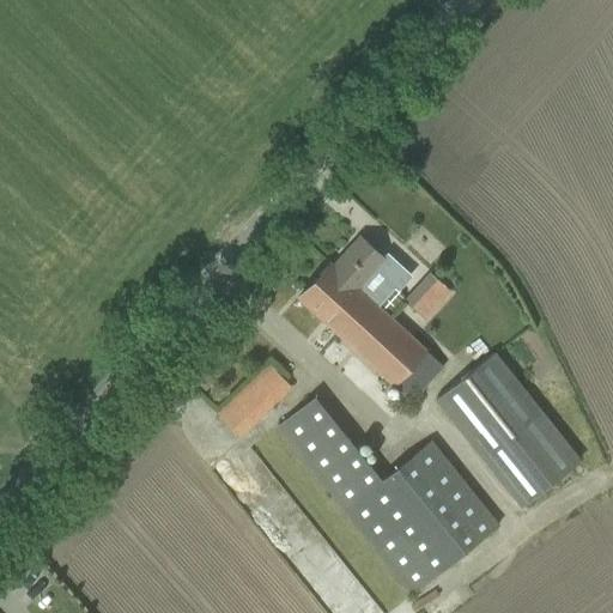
[(357,289),(384,259),(359,236),(332,265),(357,289)]
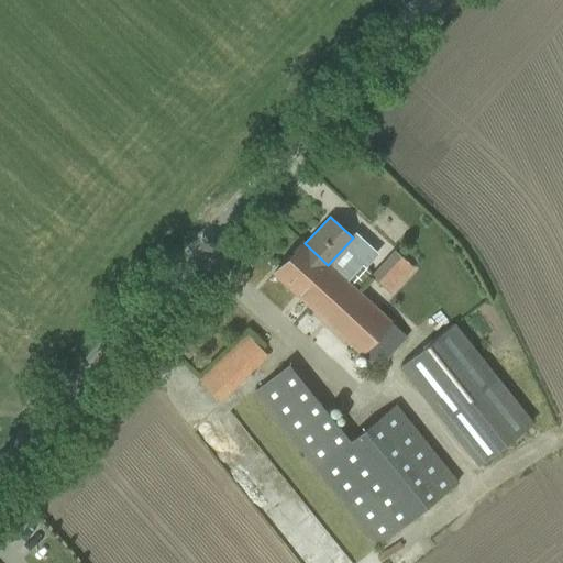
[(363,355),(392,323),(328,265),(305,243),(302,241),(274,273),(363,355)]
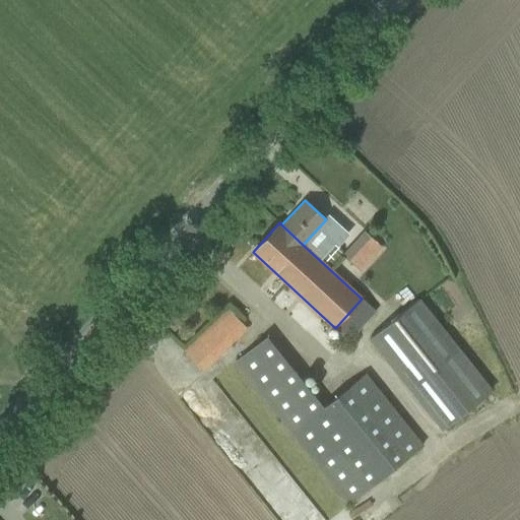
[(364,230),(341,254),(361,271),(382,247),(364,230)]
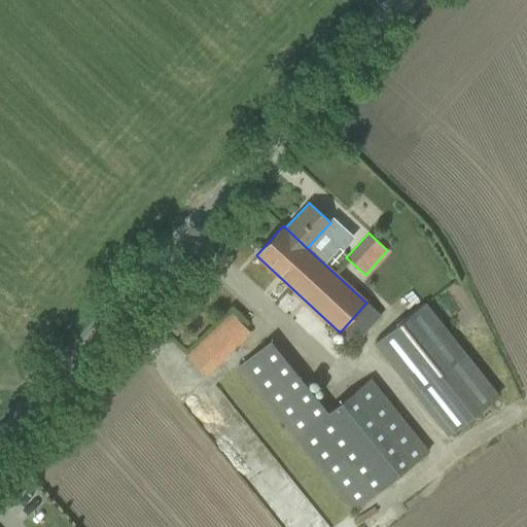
[(499,394),(425,301),(373,343),(447,435),(499,394)]
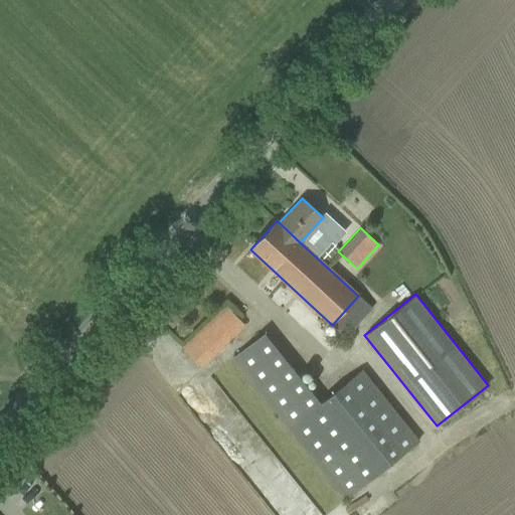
[(182,348),(196,362),(199,366),(243,324),(226,306),(182,348)]
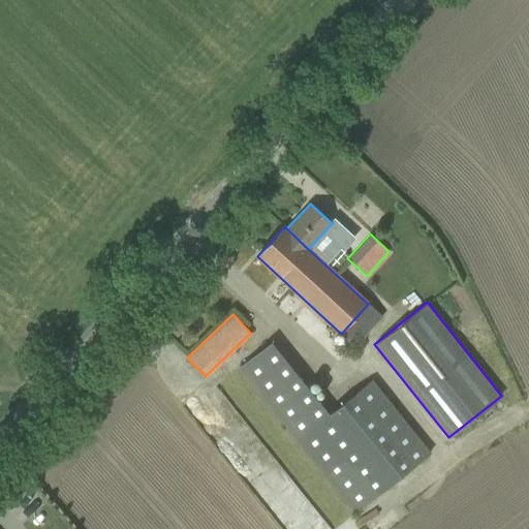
[(238,368),(353,514),(430,453),(371,379),(329,413),(271,341),(238,368)]
